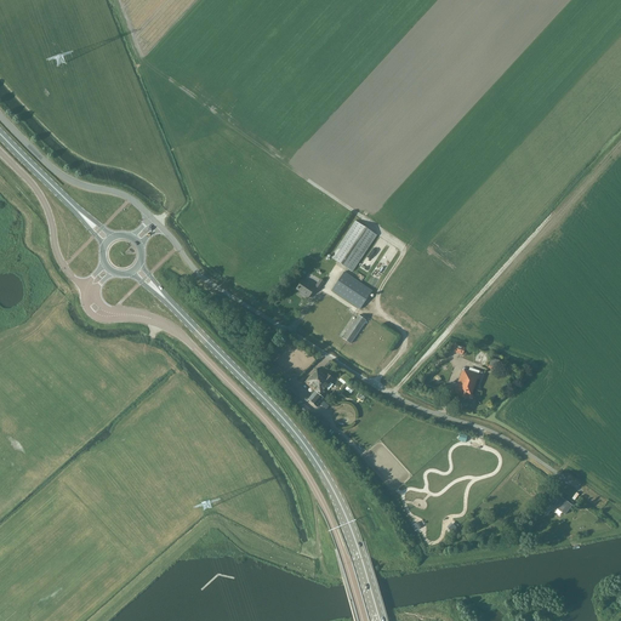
[(352,272),(376,235),(355,221),(331,257),(352,272)]
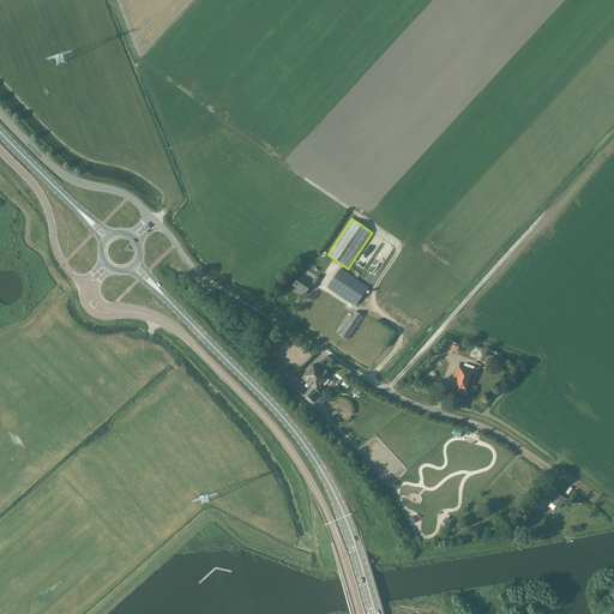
[(356,306),(368,288),(341,270),(329,288),(356,306)]
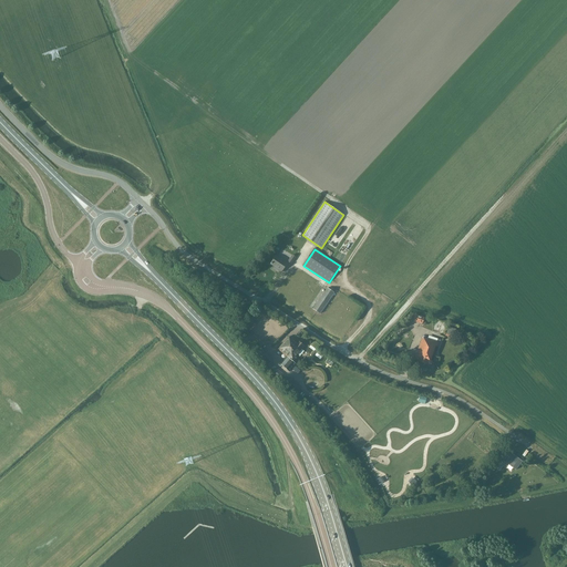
[(274,268),(277,270),(280,272),(287,264),(276,256),(270,264),(275,267),(274,268)]
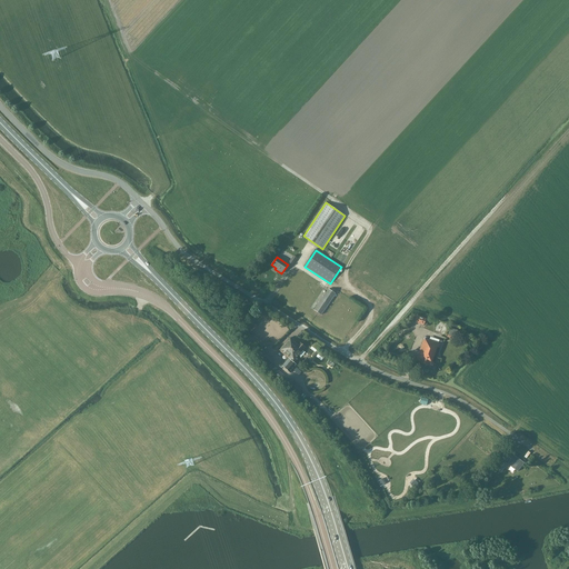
[(321,316),(336,293),(328,289),(313,310),(321,316)]
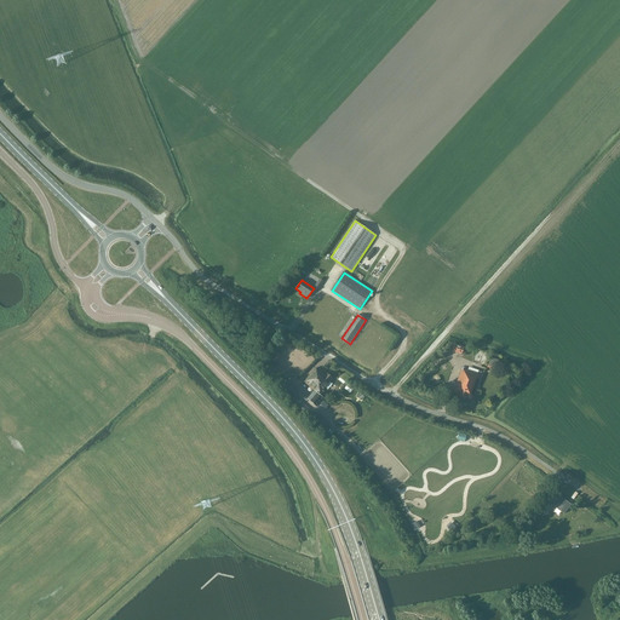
[(263,355),(270,344),(263,339),(256,350),(263,355)]
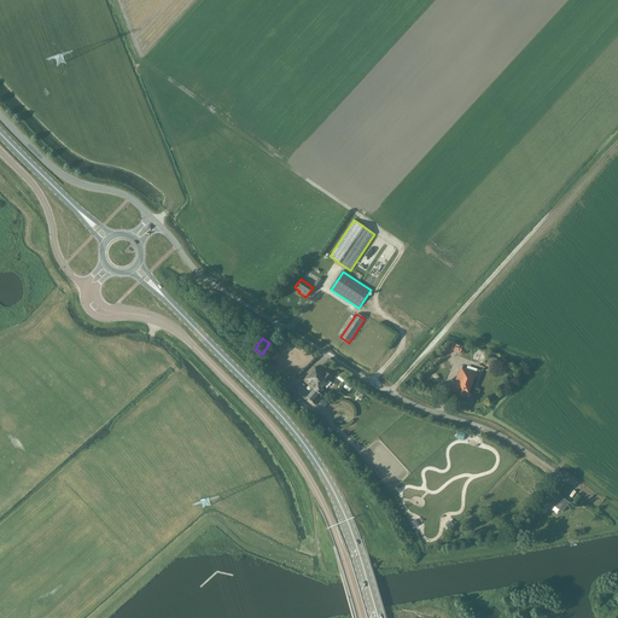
[(449,350),(460,354),(462,345),(453,342),(449,350)]
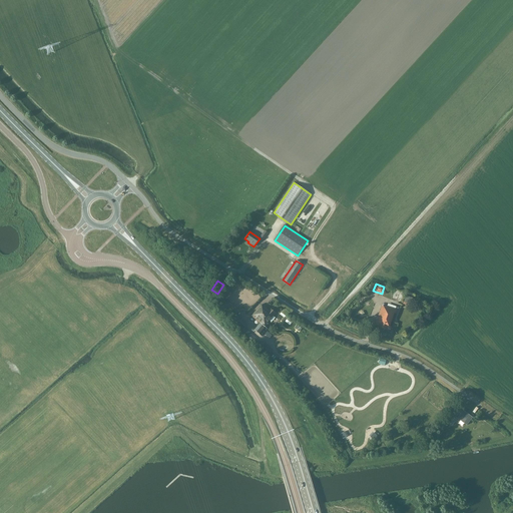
[(410,306),(413,299),(406,296),(403,303),(410,306)]
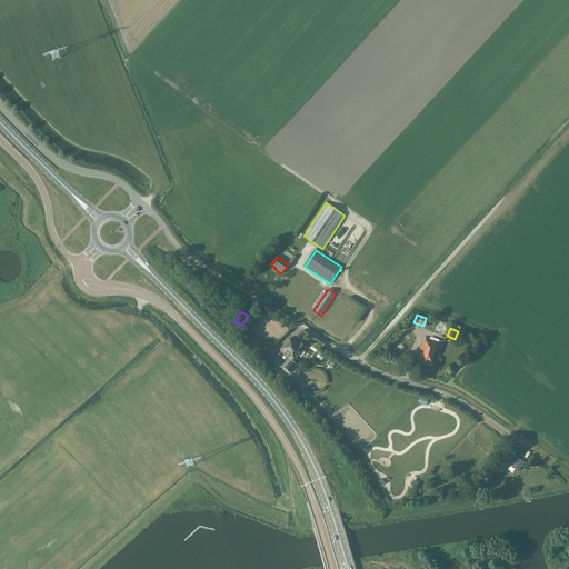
[(442,341),(439,340),(430,337),(429,340),(428,340),(423,339),(416,360),(420,362),(427,366),(428,365),(432,367),(442,341)]
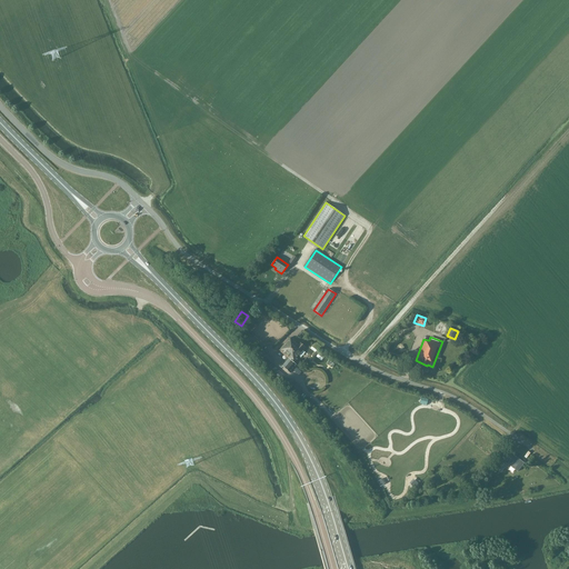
[(296,358),(301,351),(305,347),(299,342),(297,345),(290,338),(279,350),(290,360),(283,368),(290,373),(297,366),(295,365),(298,360),(296,358)]
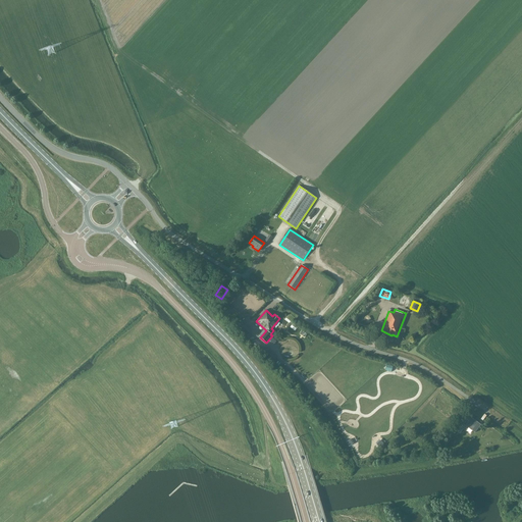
[(471,418),(465,425),(475,432),(480,425),(471,418)]
